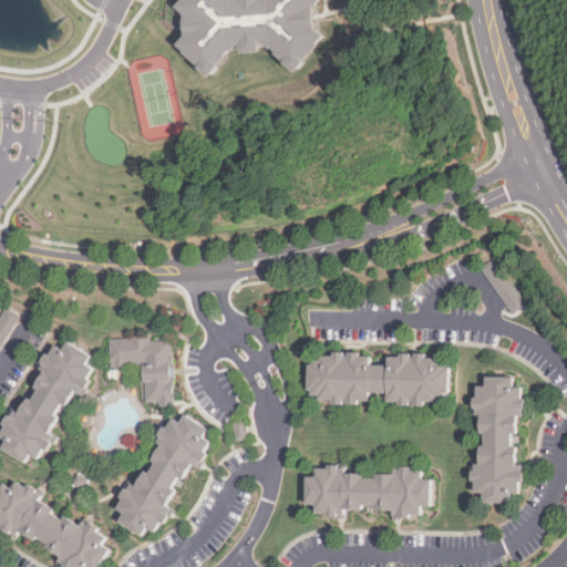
[(181,43),(188,51),(187,53),(212,78),(239,44),(241,44),(241,48),(244,48),(244,52),(263,52),(263,43),(265,43),(271,49),(272,48),(278,51),(276,53),(296,72),(325,35),(316,28),(315,6),(320,0),(184,0),(178,7),(187,13),(187,35),(181,43)]
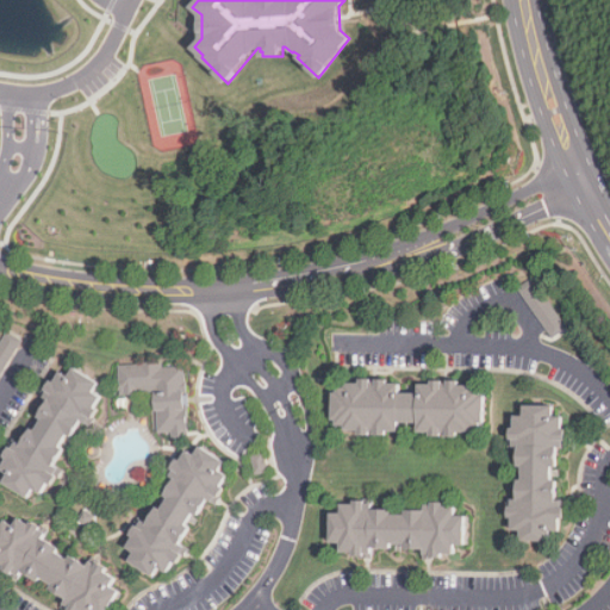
[(518,286),(551,340),(566,330),(534,277),(518,286)]
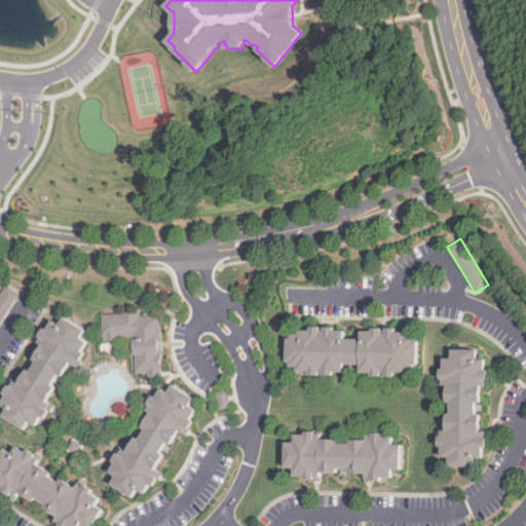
[(5,285),(0,293),(0,328),(21,294),(5,285)]
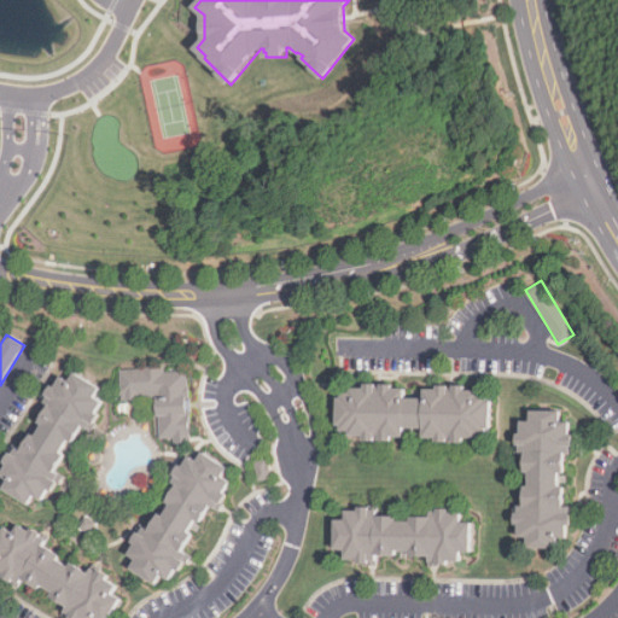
[(188,367),(120,368),(121,398),(157,398),(158,441),(190,441),(188,367)]
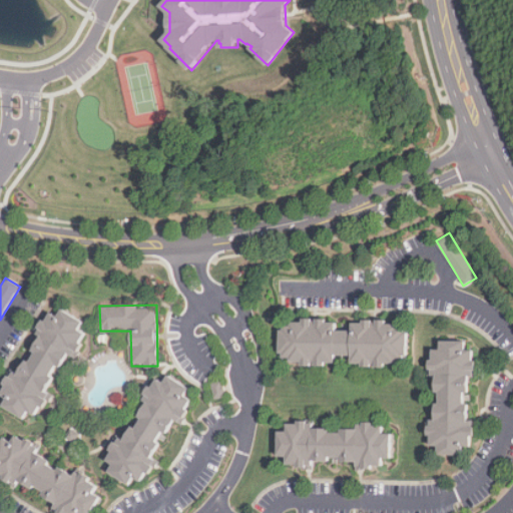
[(3,405),(26,418),(29,412),(36,416),(41,407),(44,408),(60,379),(52,376),(58,365),(61,367),(70,355),(74,357),(86,334),(80,330),(85,322),(63,309),(59,317),(52,312),(47,321),(42,319),(34,332),(42,337),(19,374),(14,369),(1,394),(8,399),(3,405)]
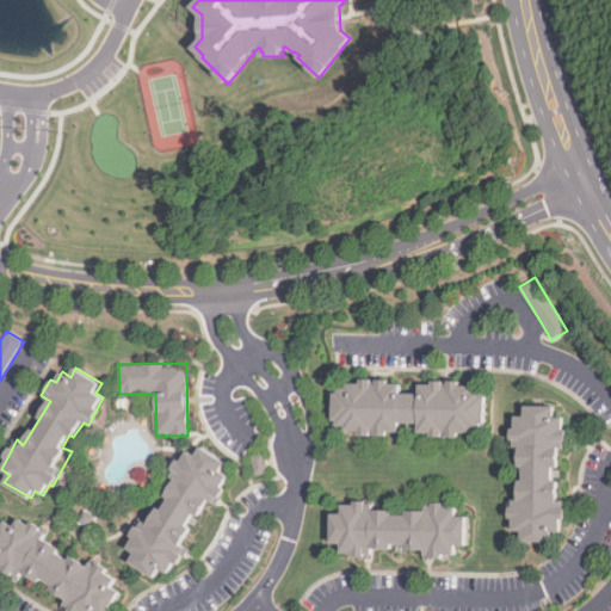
[(334,392),(333,421),(338,420),(338,426),(346,426),(346,431),(360,431),(360,436),(388,436),(388,432),(401,432),(401,423),(420,423),(420,433),(431,432),(431,436),(460,437),(460,432),(474,433),(474,429),(482,429),(482,424),(487,424),(487,390),(474,390),(474,386),(460,386),(460,380),(433,378),(432,384),(421,384),(420,394),(401,393),(401,384),(389,383),(390,380),(360,378),(362,384),(347,383),(347,388),(339,388),(339,392),(334,392)]
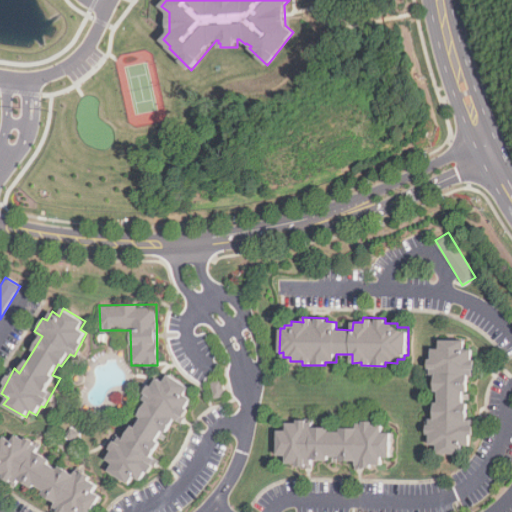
[(429,347),(433,443),(434,443),(435,453),(460,452),(460,445),(471,445),(470,419),(467,419),(466,375),(474,374),(473,348),(466,348),(465,338),(440,339),(440,346),(429,347)]
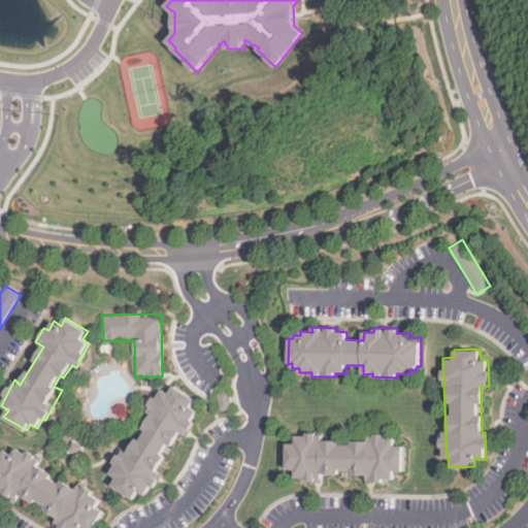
[(133,499),(138,491),(145,495),(152,486),(155,488),(163,473),(159,470),(183,432),(185,434),(199,410),(192,406),(196,399),(174,386),(170,393),(162,388),(158,398),(155,396),(146,410),(151,415),(129,452),(123,448),(113,463),(116,464),(110,473),(117,479),(111,486),(133,499)]
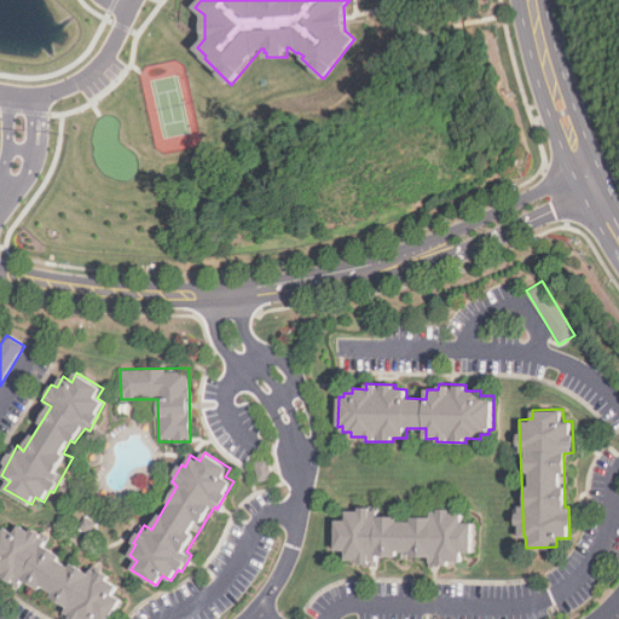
[(260,481),(273,479),(270,461),(256,463),(260,481)]
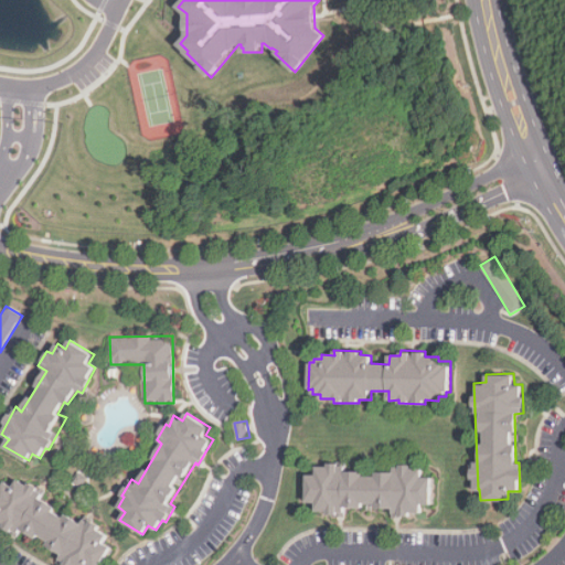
[(313,508),(390,508),(390,516),(418,516),(418,508),(429,508),(429,480),(422,480),(422,469),(345,469),(345,461),(316,461),(316,470),(306,470),(306,498),(313,498),(313,508)]
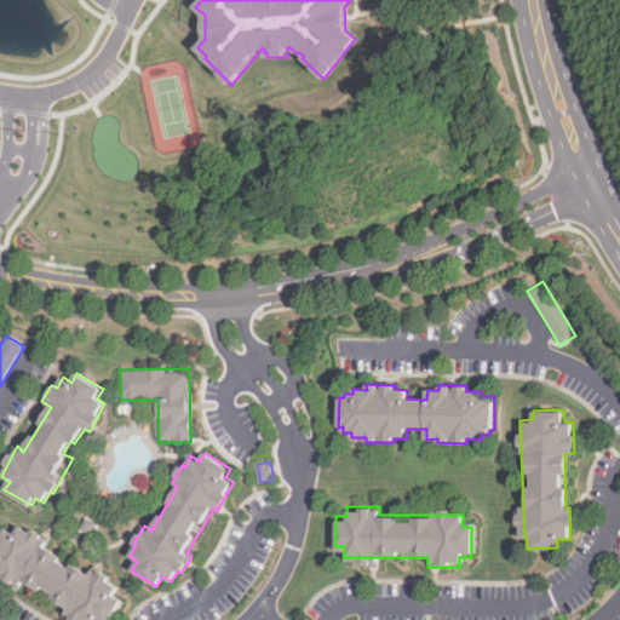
[(7,528),(0,539),(0,570),(5,574),(3,578),(12,585),(15,581),(21,585),(24,581),(40,591),(44,586),(55,593),(52,598),(68,608),(63,616),(68,619),(109,619),(122,600),(115,595),(119,587),(108,581),(110,577),(96,568),(92,575),(46,547),(50,541),(42,538),(44,535),(33,529),(30,532),(21,526),(16,534),(7,528)]
